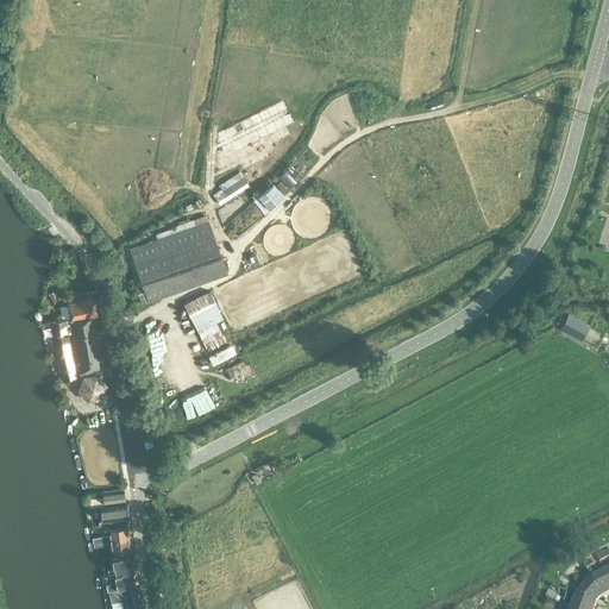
[(281,176),(290,187),(299,179),(289,168),(281,176)]
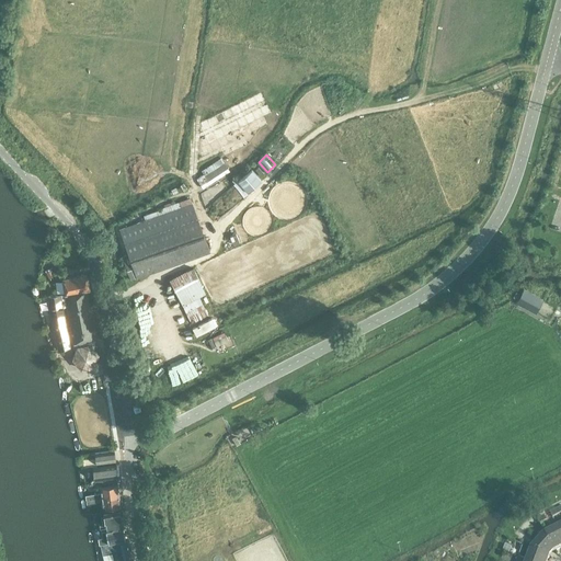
[(203,189),(229,171),(225,163),(197,181),(203,189)]
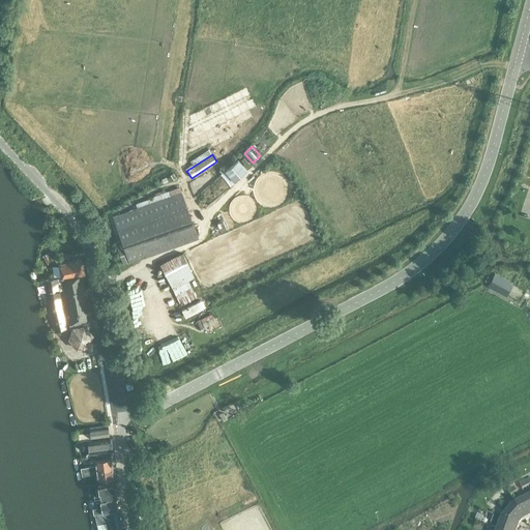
[(234,181),(246,170),(237,160),(221,175),(230,186),(235,182),(234,181)]
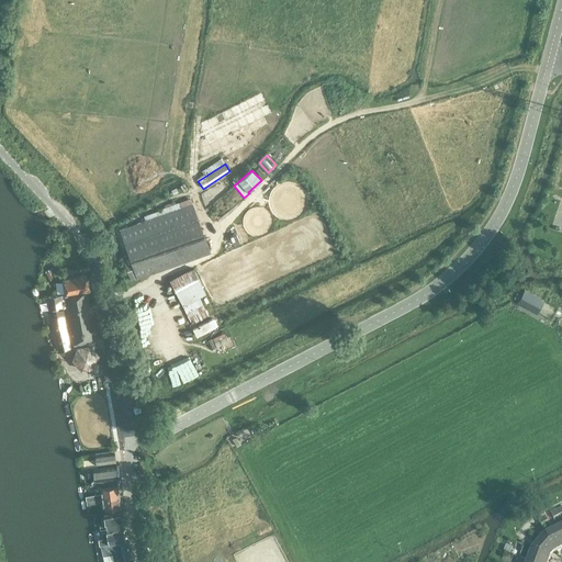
[(210,251),(198,217),(191,199),(144,216),(146,221),(120,229),(128,253),(137,278),(210,251)]
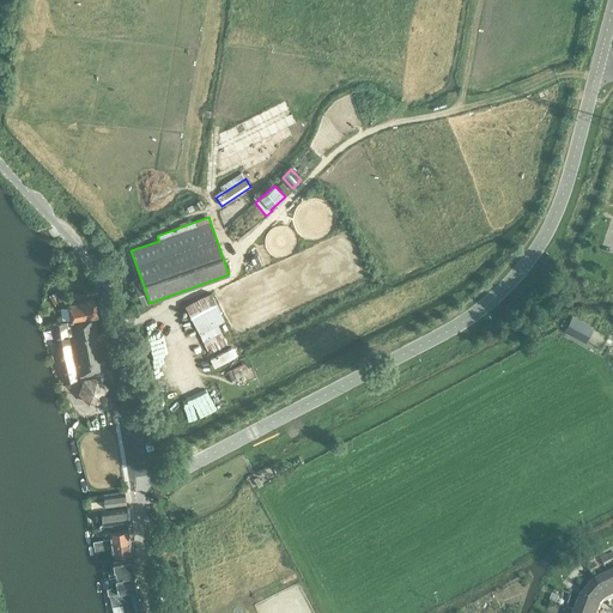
[(263,265),(259,256),(250,261),(255,269),(263,265)]
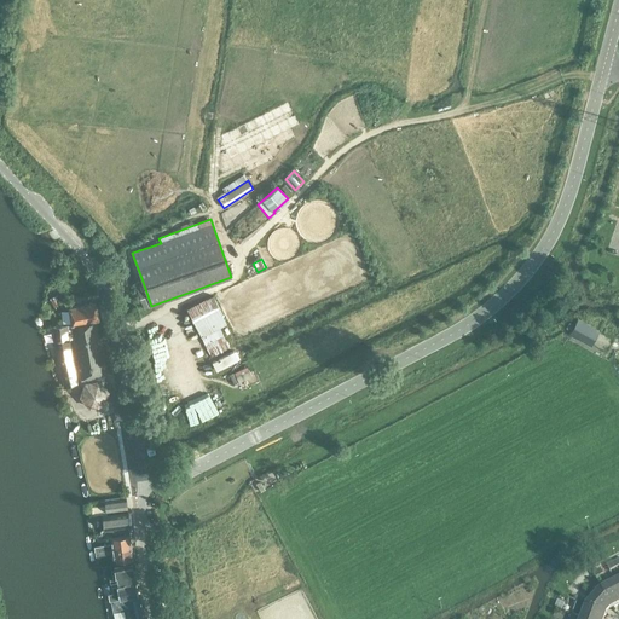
[(151,306),(142,278),(134,281),(144,308),(151,306)]
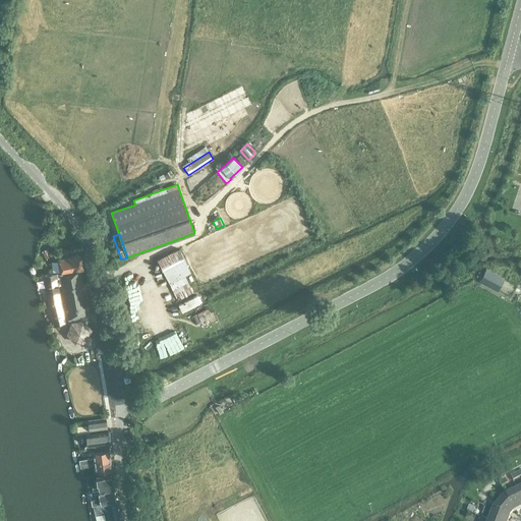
[(190,273),(178,248),(157,259),(175,295),(190,287),(184,276),(190,273)]
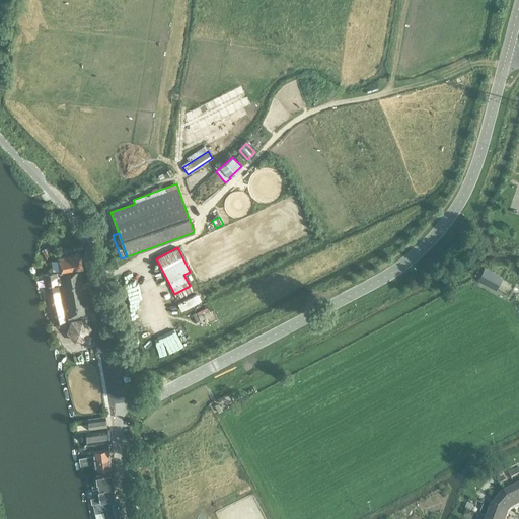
[(60,272),(68,317),(73,316),(80,315),(88,314),(80,269),(83,269),(80,253),(57,257),(60,272)]
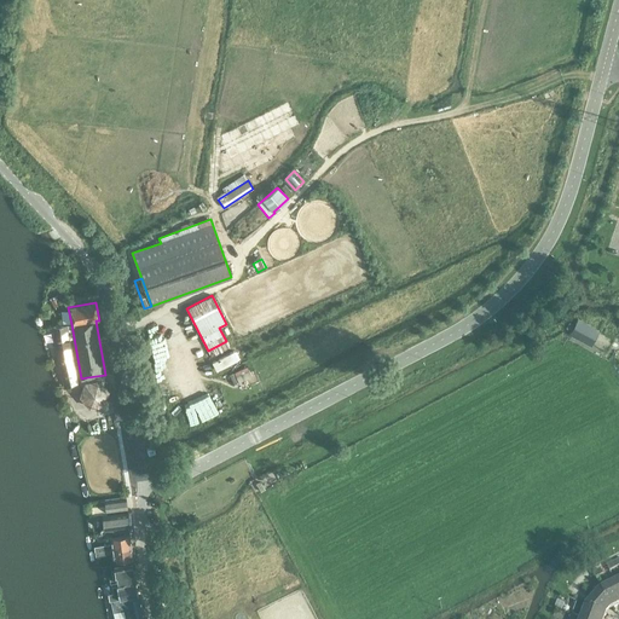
[(615,339),(577,318),(570,334),(607,354),(615,339)]
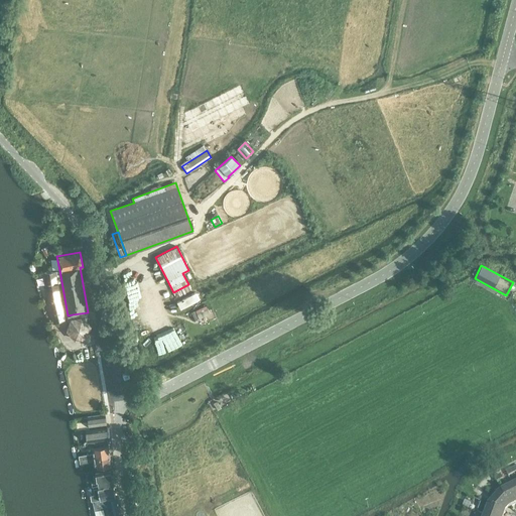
[(68,315),(59,270),(43,273),(47,295),(52,320),(65,318),(65,316),(68,315)]
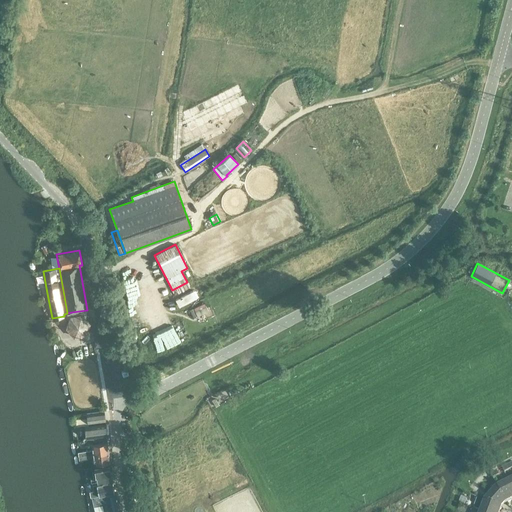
[(190,311),(193,319),(208,311),(204,304),(190,311)]
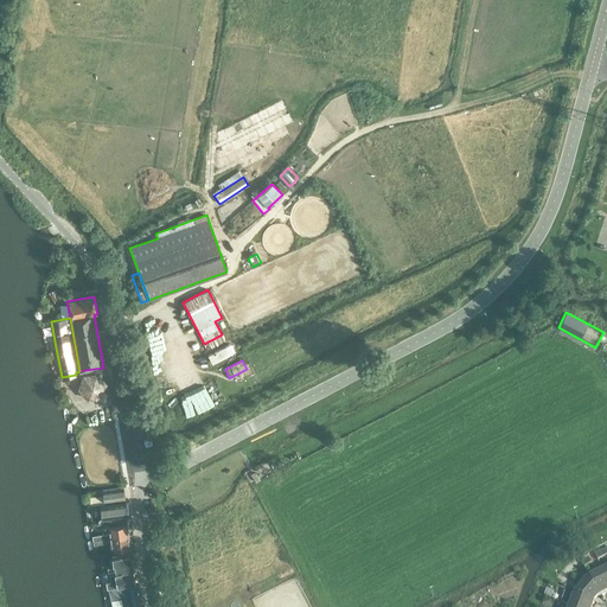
[(94,369),(85,370),(78,384),(88,396),(104,394),(109,383),(108,377),(94,369)]
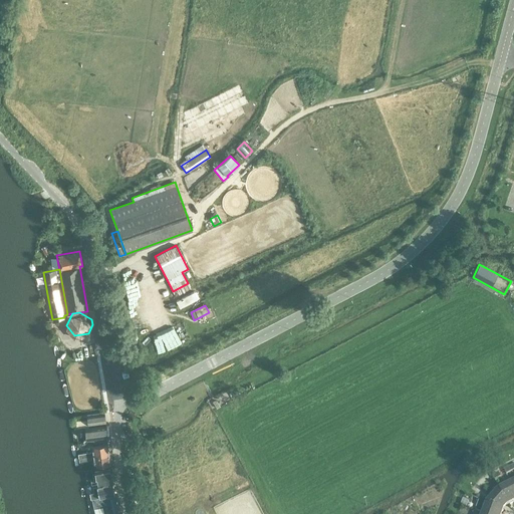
[(107,437),(106,425),(104,413),(87,416),(88,427),(82,428),(84,444),(103,441),(104,441),(103,437),(107,437)]
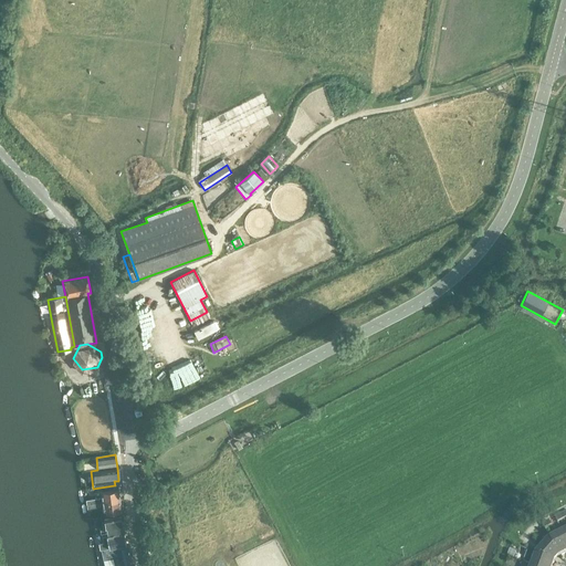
[(119,498),(118,488),(114,489),(114,485),(93,489),(92,489),(93,493),(101,491),(102,498),(86,500),(86,504),(119,498)]
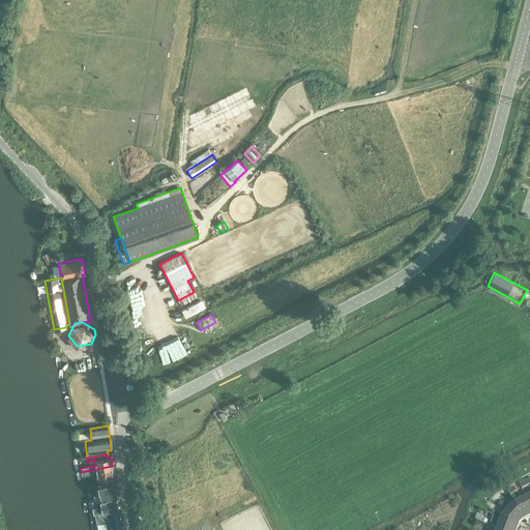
[(114,477),(112,466),(81,472),(82,476),(96,473),(98,481),(112,479),(112,477),(114,477)]
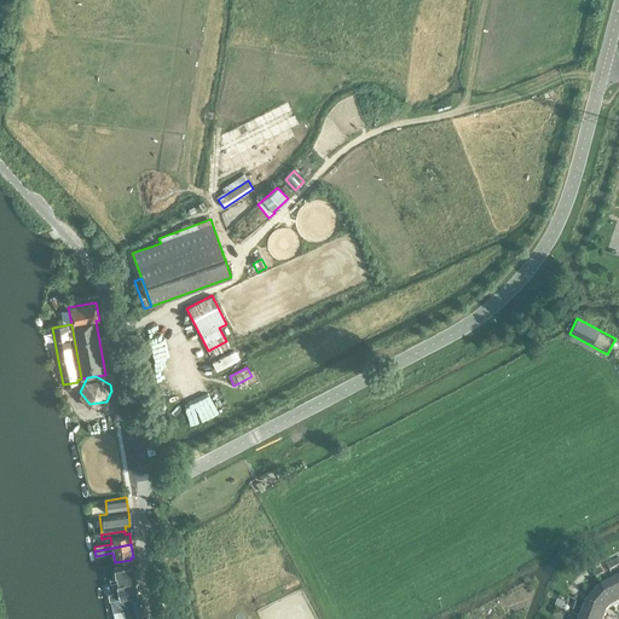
[(136,578),(134,567),(133,568),(132,561),(131,560),(115,562),(115,563),(102,565),(104,577),(109,576),(110,582),(111,582),(111,584),(136,580),(136,578)]
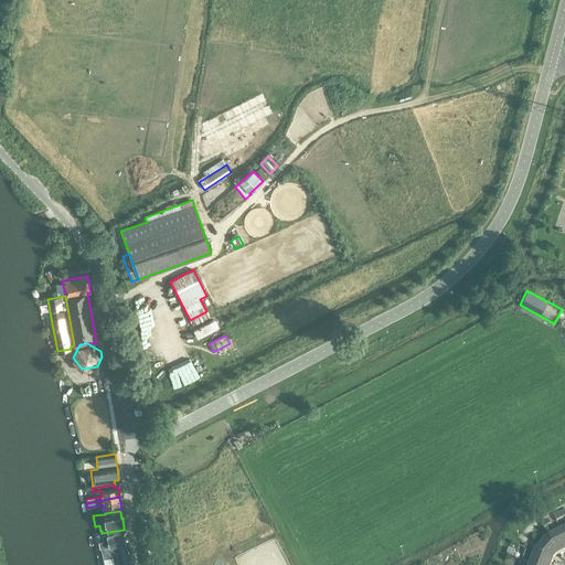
[(126,542),(124,531),(124,530),(102,533),(104,541),(99,542),(99,547),(100,547),(100,548),(126,543),(126,542)]
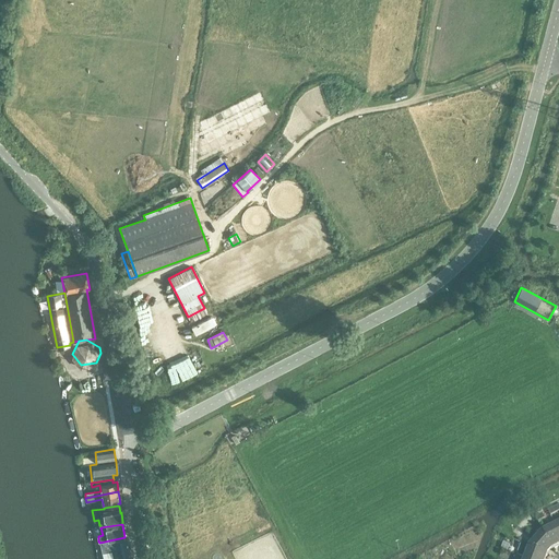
[(558,546),(558,539),(552,527),(543,532),(552,549),(558,546)]
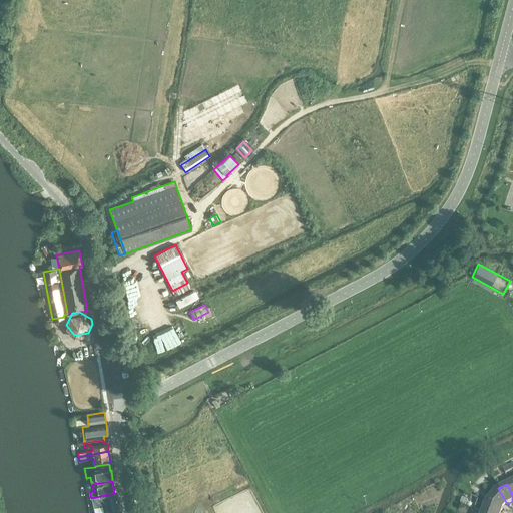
[(507,504),(498,488),(489,498),(485,502),(482,512),(484,512),(500,512),(503,509),(503,508),(506,505),(507,504)]
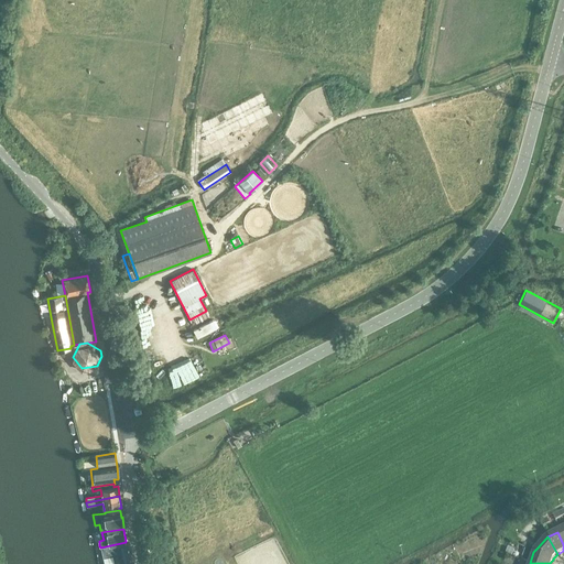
[(132,563),(128,543),(126,543),(126,542),(100,548),(101,552),(111,550),(115,563),(132,563)]
